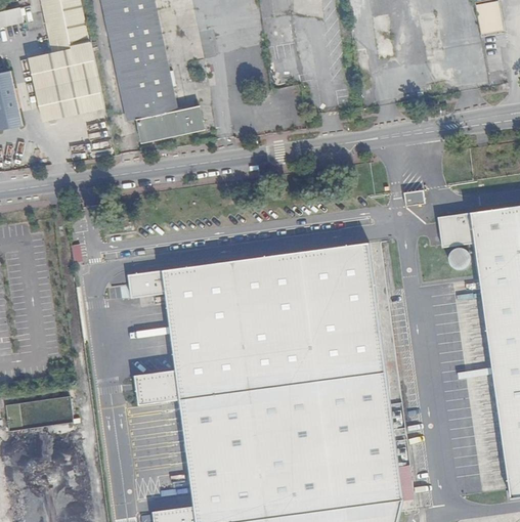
[(37,0),(37,1),(48,49),(86,39),(82,22),(79,7),(77,0),(37,0)]
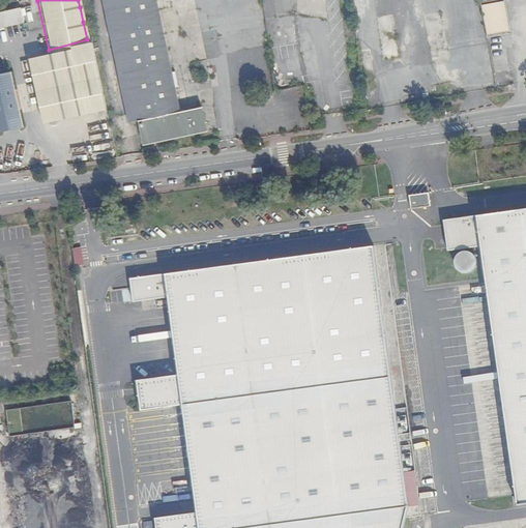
[(96,0),(123,121),(137,119),(142,144),(203,130),(200,116),(198,109),(176,113),(168,72),(151,0),(96,0)]
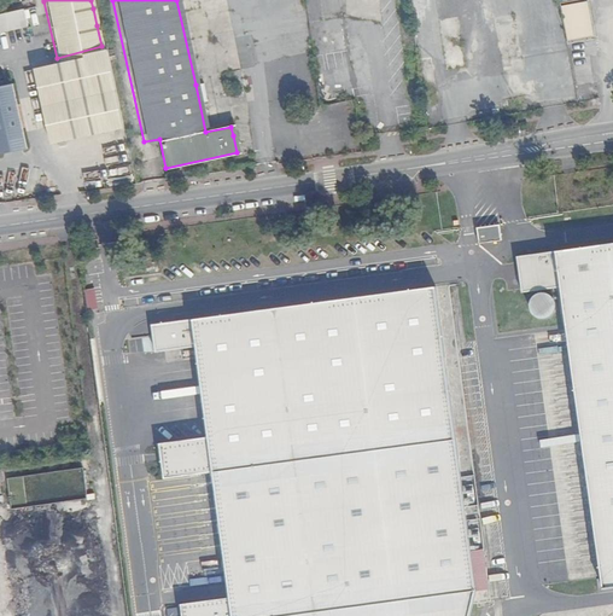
[(319,0),(325,46),(343,45),(338,0),(319,0)]
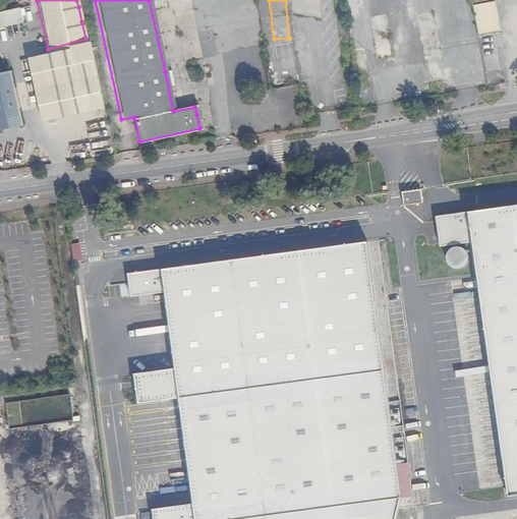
[(493,2),(489,3),(495,32),(499,31),(493,2)]
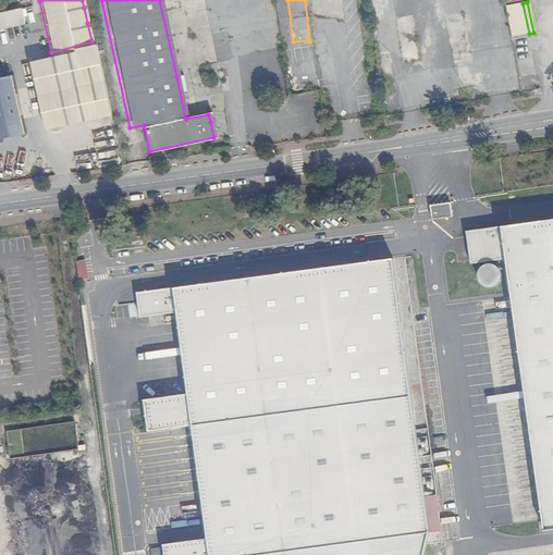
[(529,34),(523,3),(501,7),(507,37),(529,34)]
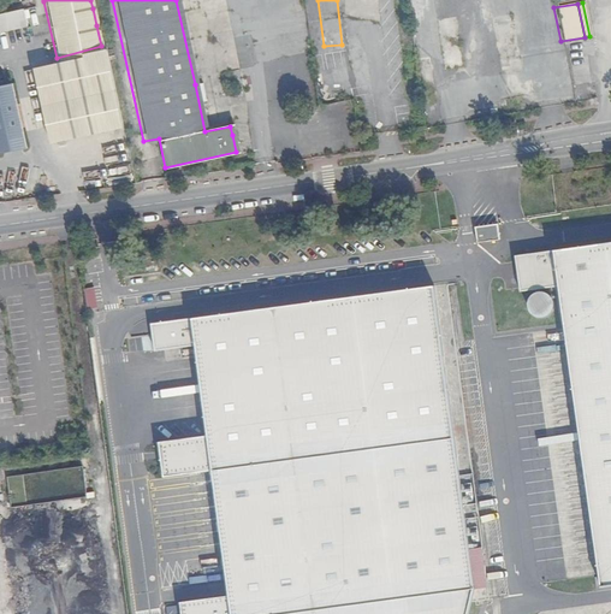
[(0,28),(22,24),(18,7),(0,11),(0,28)]
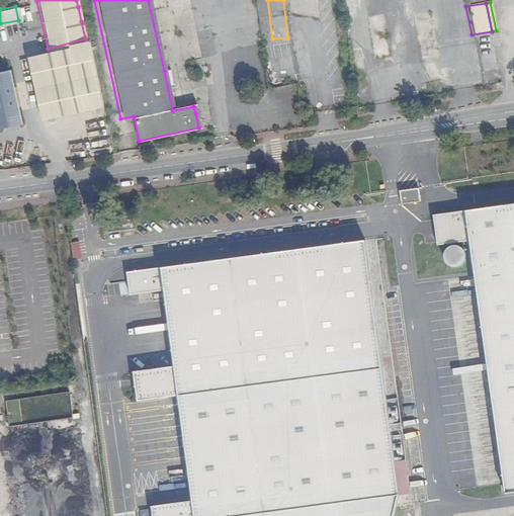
[(99,104),(90,64),(86,43),(23,57),(29,81),(39,116),(99,104)]
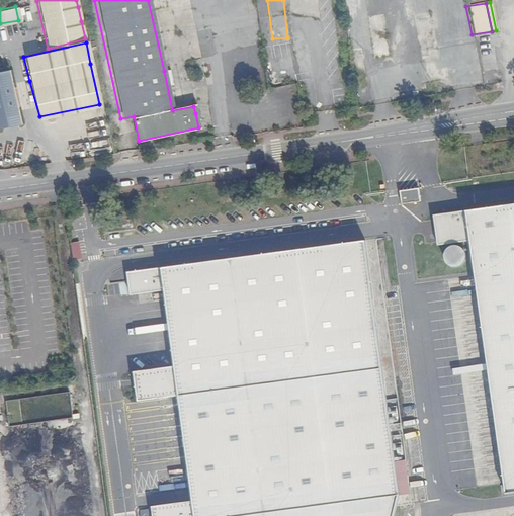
[(9,68),(0,69),(0,129),(21,123),(9,68)]
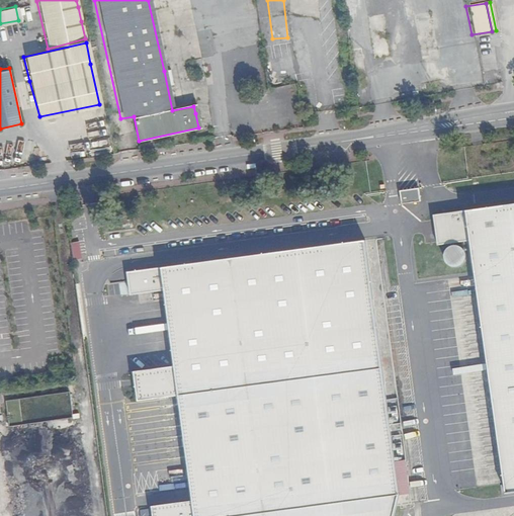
[(416,187),(397,189),(398,199),(407,198),(408,201),(418,200),(416,187)]
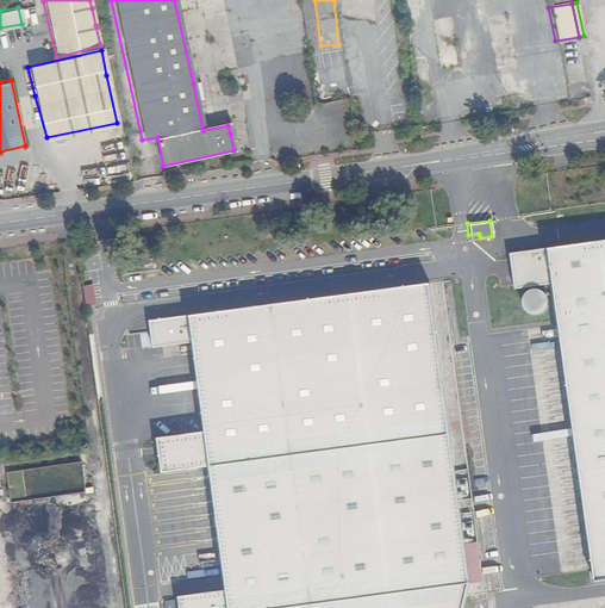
[(604,237),(507,252),(512,287),(550,281),(593,579),(604,577),(604,237)]
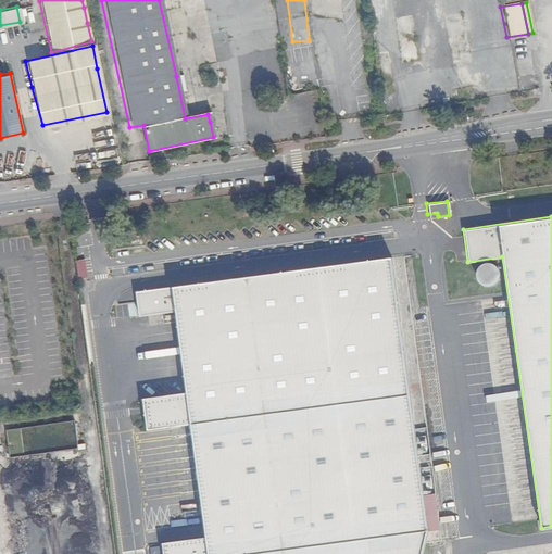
[(83,256),(74,259),(76,275),(85,274),(83,256)]
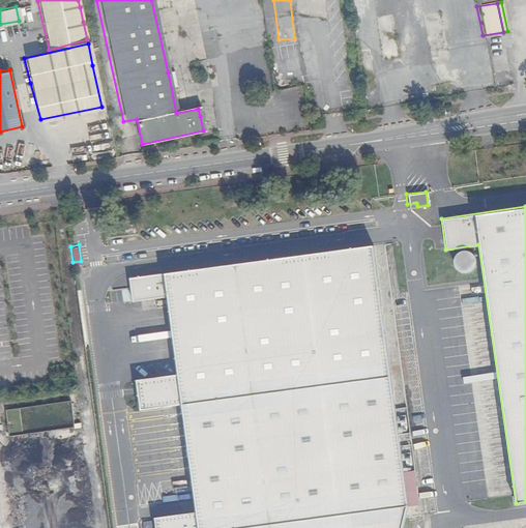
[(371,244),(127,279),(132,302),(168,297),(178,374),(136,380),(140,410),(182,405),(198,511),(155,518),(155,527),(401,527),(407,505),(371,244)]
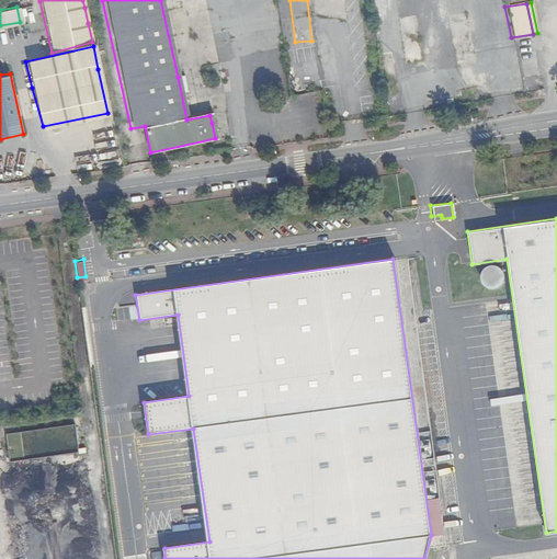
[(479,271),(479,273),(478,273),(478,276),(478,278),(479,281),(480,283),(484,286),(488,287),(492,287),(497,286),(499,284),(501,282),(501,280),(502,275),(501,273),(501,270),(499,267),(497,266),(493,264),(492,264),(488,264),(485,265),(482,266),(481,267),(479,271)]
